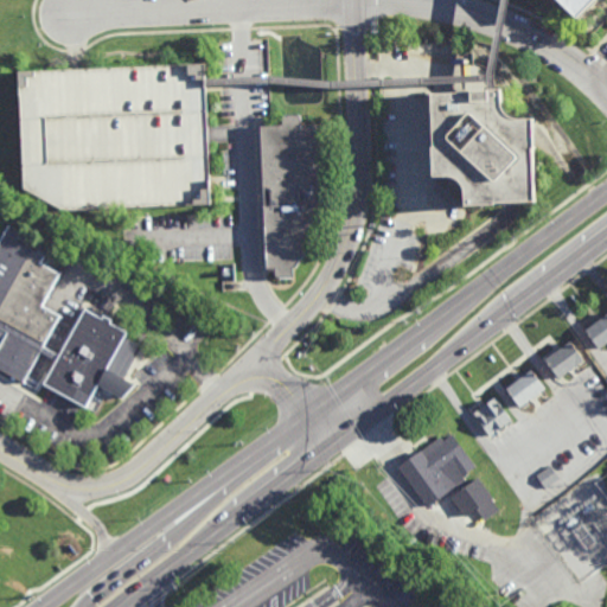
[(551,0),(573,23),(596,0),(551,0)]
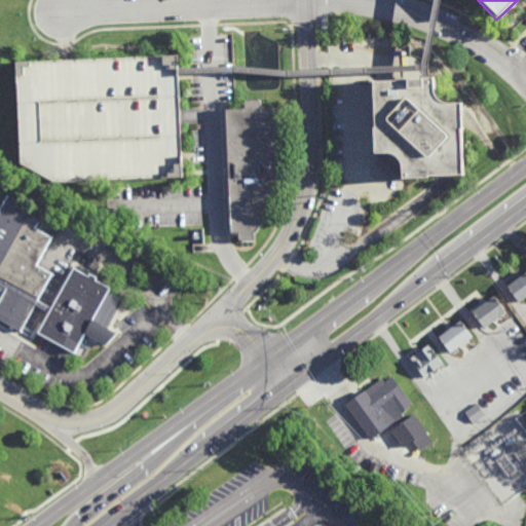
[(16,61),(21,181),(182,176),(178,55),(16,61)]
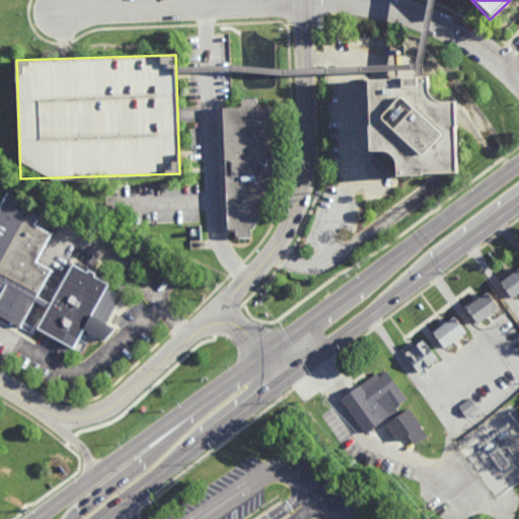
[(367,151),(381,152),(385,154),(388,157),(391,162),(393,177),(437,174),(458,172),(456,103),(449,102),(438,102),(432,101),(428,98),(425,95),(424,92),(426,76),(415,77),(366,80),(367,151)]
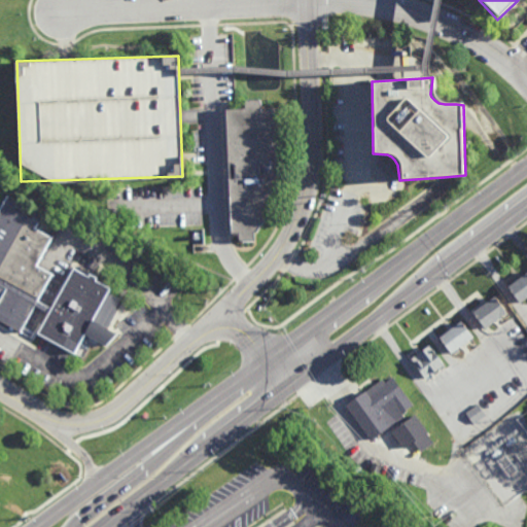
[(239,242),(255,242),(256,235),(267,221),(276,196),(281,160),(280,110),(260,110),(259,102),(244,103),(244,110),(225,109),(232,232),(238,233),(239,242)]
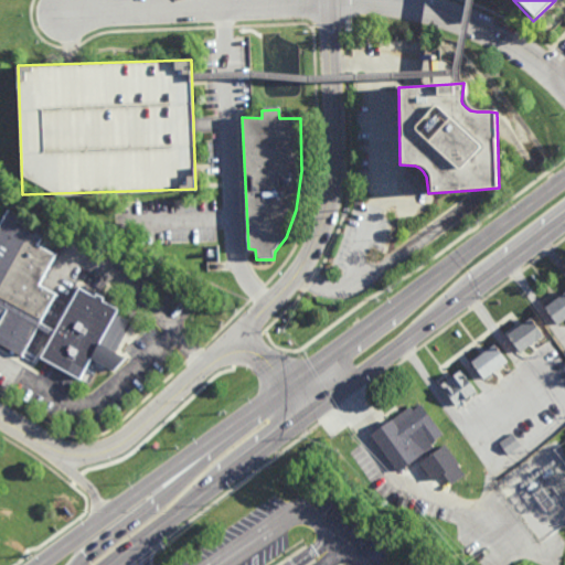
[(115,374),(125,363),(115,354),(126,333),(123,332),(128,323),(115,317),(118,309),(104,301),(105,298),(95,294),(93,297),(77,288),(54,333),(40,324),(56,296),(38,286),(55,258),(35,245),(39,236),(32,233),(32,236),(28,234),(9,223),(13,215),(7,212),(0,224),(0,313),(3,316),(0,321),(0,347),(17,356),(35,368),(40,359),(81,382),(92,360),(115,374)]
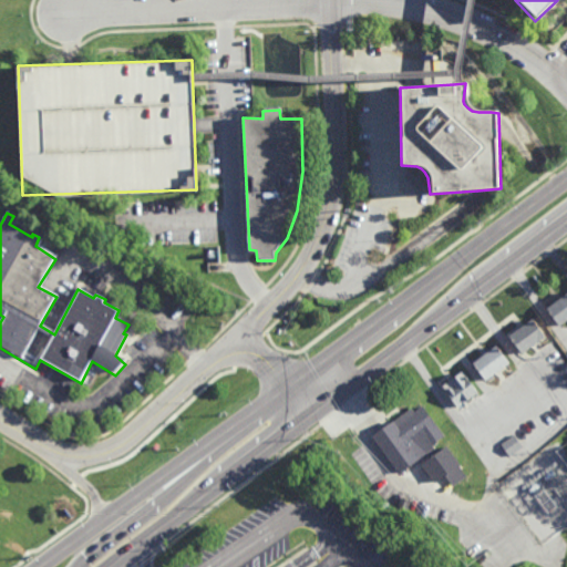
[(566,323),(563,327),(549,310),(566,297),(566,323)]
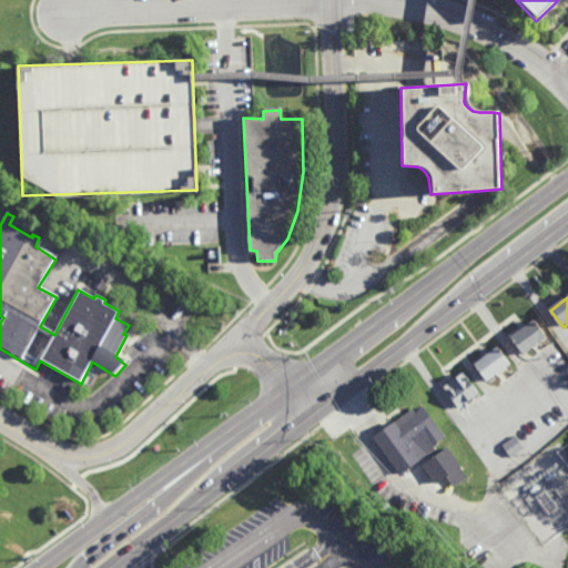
[(546,336),(523,353),(513,337),(520,332),(518,328),(523,326),(525,328),(535,321),(546,336)]
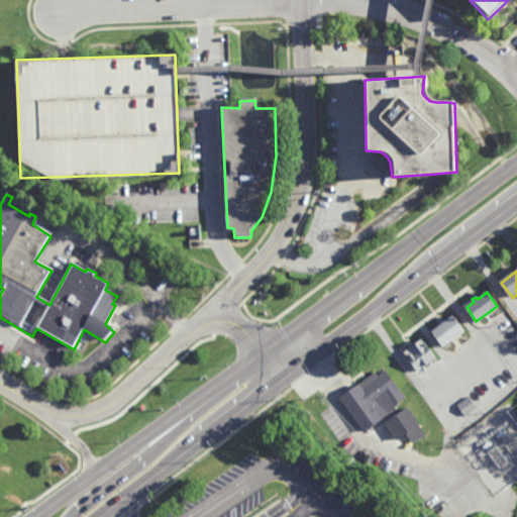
[(443,345),(431,328),(452,313),(464,329),(443,345)]
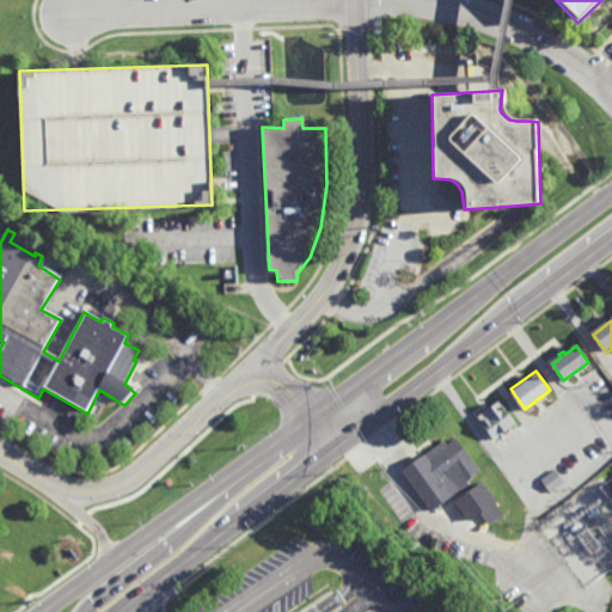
[(513,432),(510,428),(503,433),(505,434),(500,438),(501,440),(494,445),(473,417),(499,398),(519,427),(513,432)]
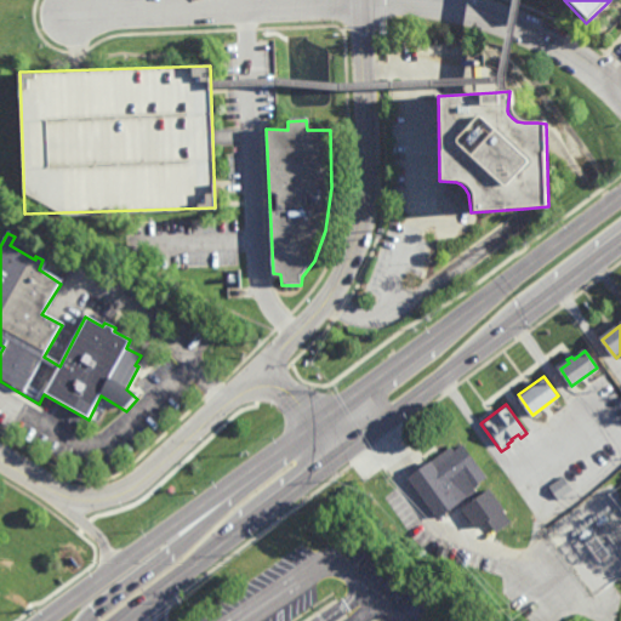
[(485,479),(468,491),(460,478),(459,480),(469,495),(436,520),(405,478),(429,462),(450,448),(453,451),(461,445),(485,479)]
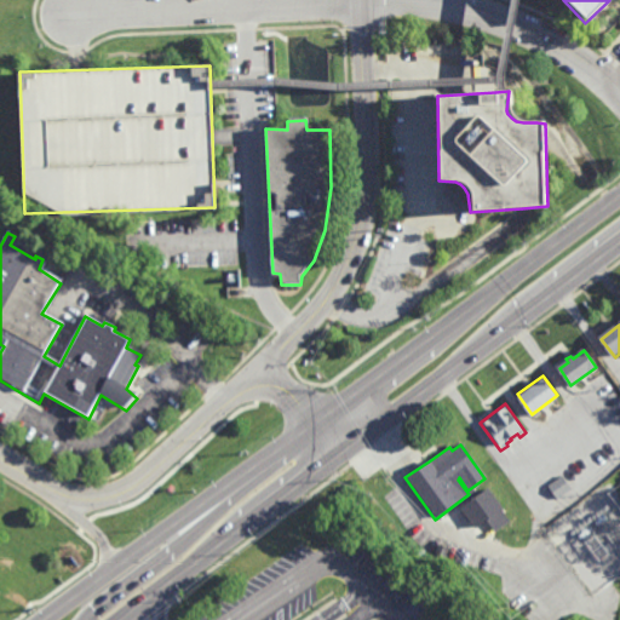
[(557,499),(547,486),(562,475),(572,488),(557,499)]
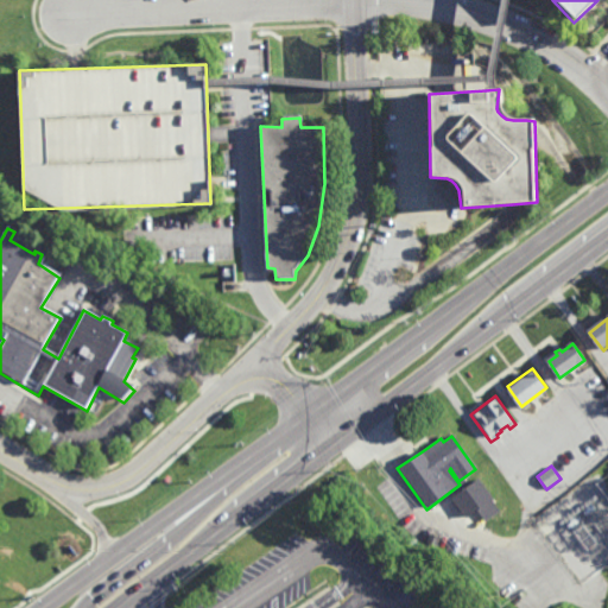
[(485,521),(501,512),(481,479),(453,496),(466,518),(479,511),(485,521)]
